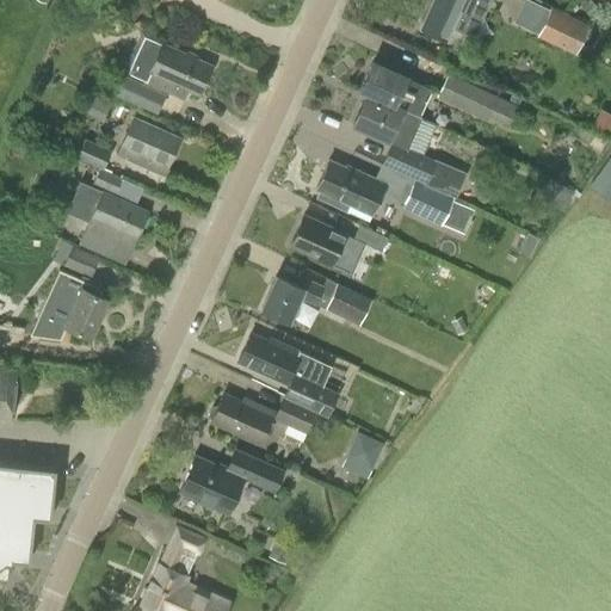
[(489,0),(434,0),(421,30),(445,41),(458,13),(480,23),(489,0)]
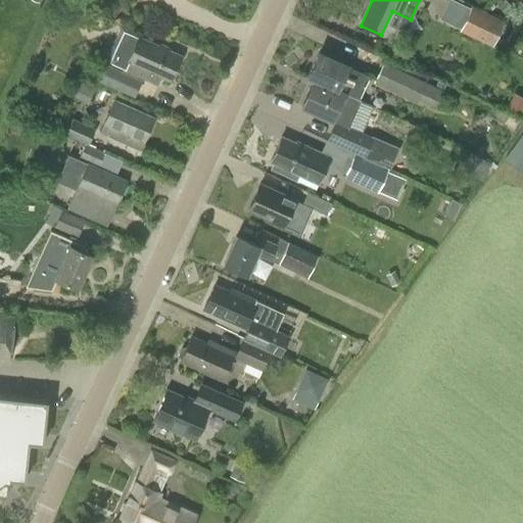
[(477,11),(454,0),(450,0),(441,21),(466,34),(477,11)]
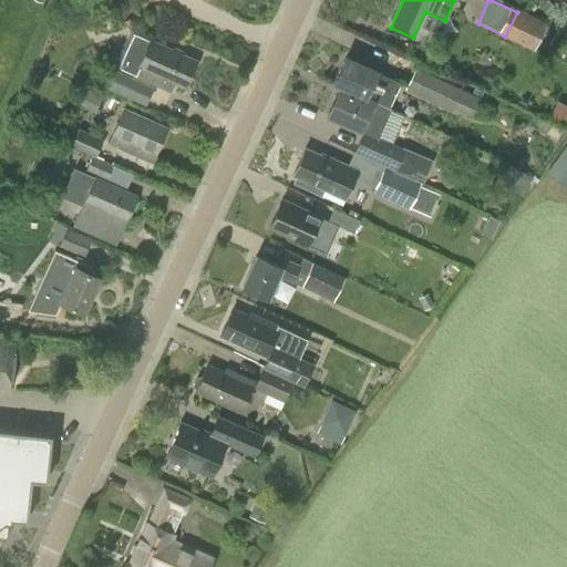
[(196,61),(153,41),(154,38),(133,28),(114,65),(132,74),(131,78),(107,66),(99,85),(146,106),(155,85),(169,92),(174,83),(184,88),(196,61)]
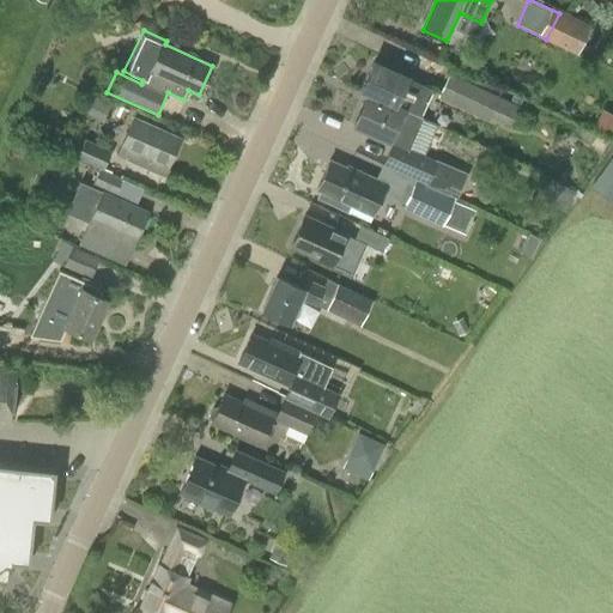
[(372,62),(359,91),(422,121),(423,119),(420,117),(432,89),(408,78),(372,62)]
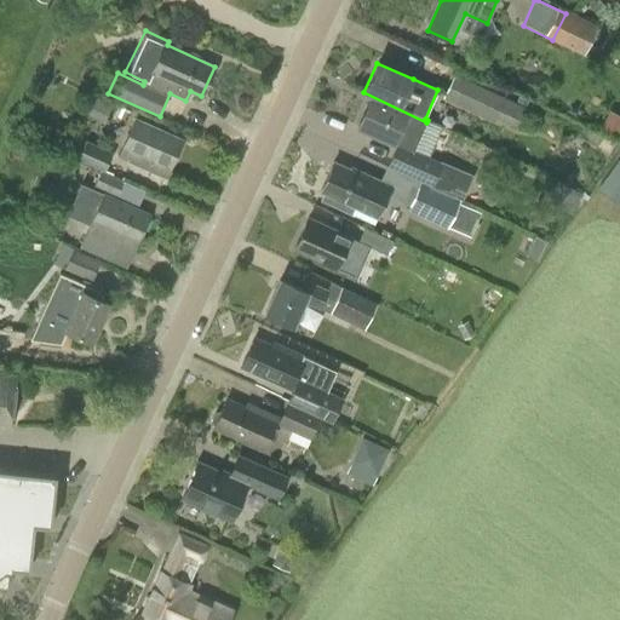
[(526,108),(454,74),(443,98),(493,122),(495,118),(517,127),(526,108)]
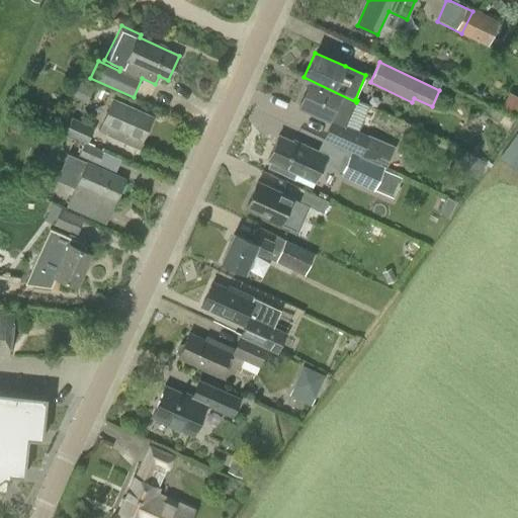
[(356,102),(304,77),(304,78),(309,80),(297,105),(329,119),(328,121),(330,122),(323,140),(376,162),(384,144),(367,136),(368,136),(346,125),(356,102)]
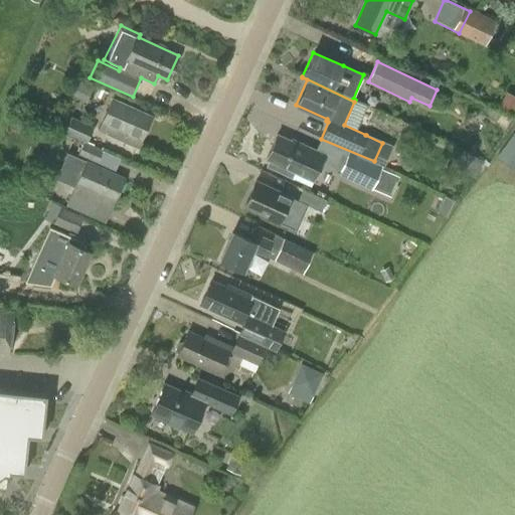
[(112,100),(99,129),(138,146),(151,117),(112,100)]
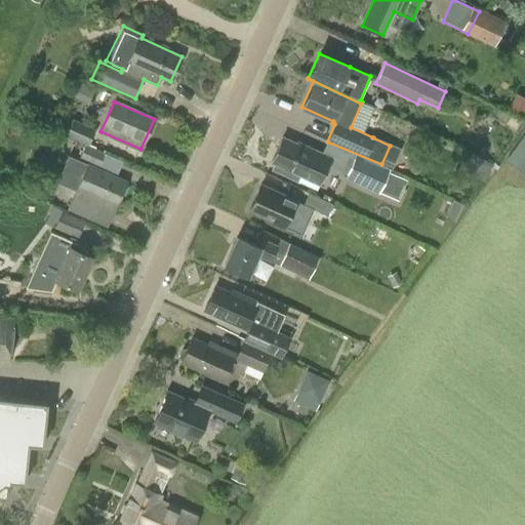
[(65,135),(87,146),(95,129),(73,119),(65,135)]
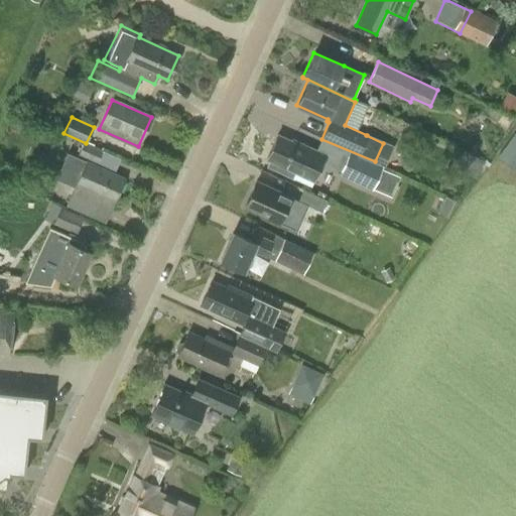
[(515,169),(515,128),(497,156),(515,169)]
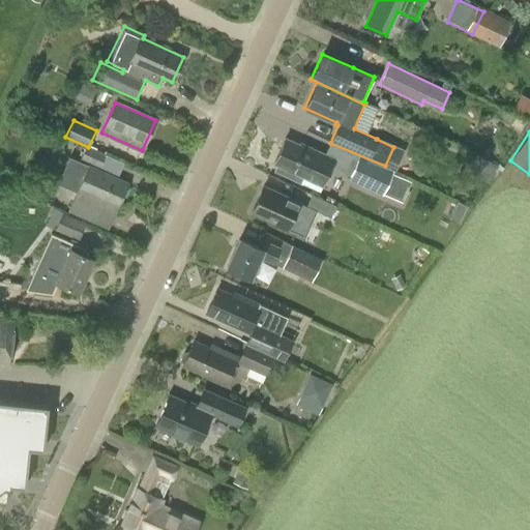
[(334,158),(316,150),(299,143),(299,144),(285,138),(272,164),(323,186),(334,158)]
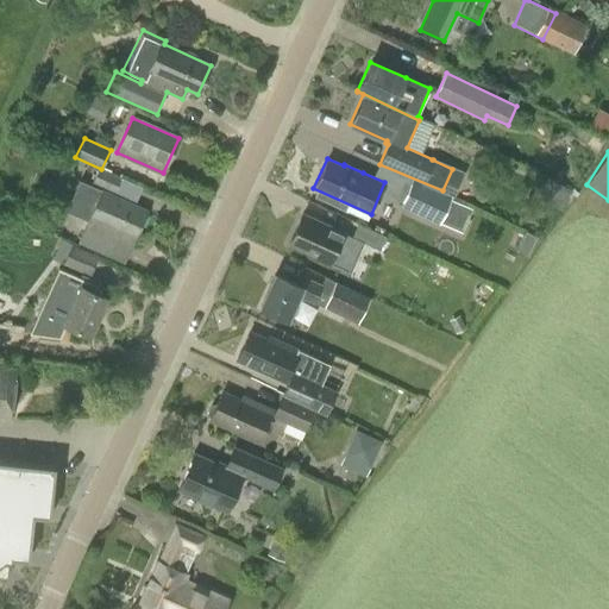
[(92,183),(114,193),(121,177),(98,168),(92,183)]
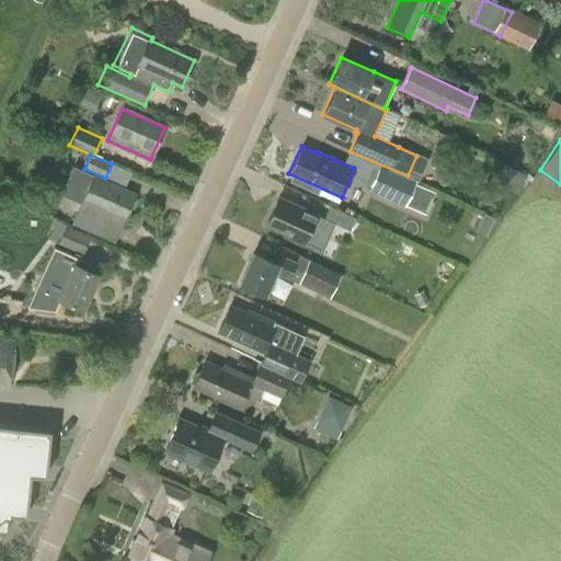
[(494,182),(517,194),(527,175),(503,163),(494,182)]
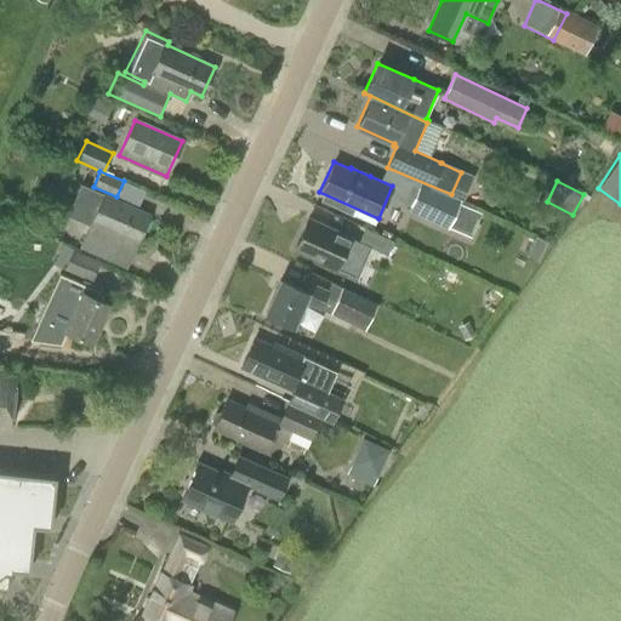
[(406,211),(445,229),(446,227),(469,237),(480,212),(460,204),(461,200),(420,182),(406,211)]
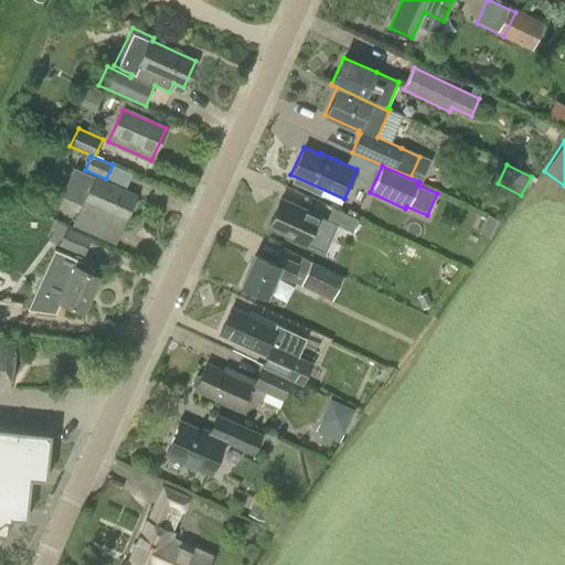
[(94,179),(83,204),(74,225),(115,243),(124,221),(135,196),(94,179)]
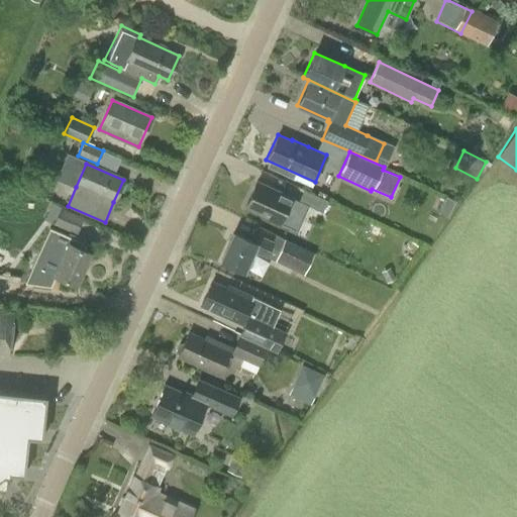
[(298,201),(291,198),(255,182),(244,207),(280,223),(279,226),(297,233),(308,206),(322,212),(327,200),(303,189),(298,201)]
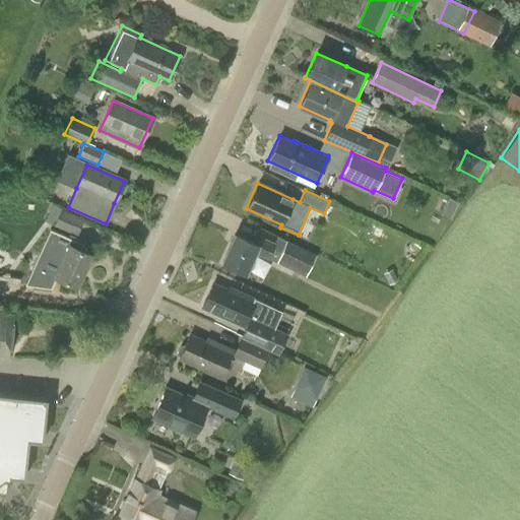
[(54,224),(76,236),(84,220),(61,209),(54,224)]
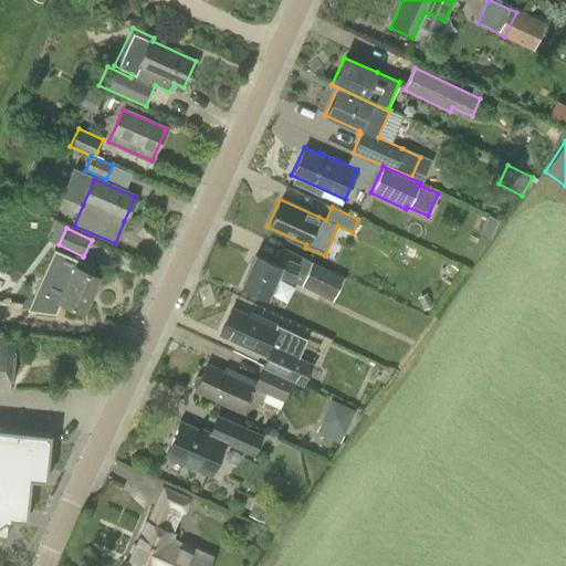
[(100,278),(77,268),(81,261),(61,251),(51,270),(69,278),(59,301),(84,313),(100,278)]
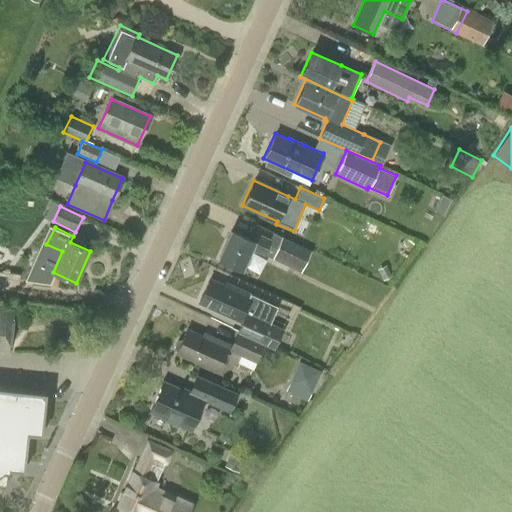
[(255,232),(251,240),(230,230),(218,259),(242,269),(251,250),(263,256),(264,254),(300,273),(311,251),(273,232),(270,240),(255,232)]
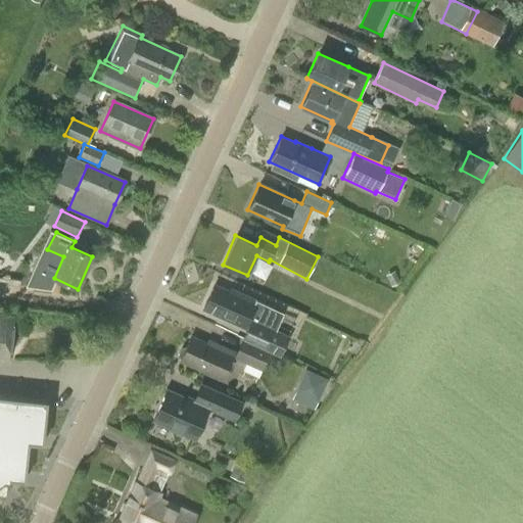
[(283,314),(257,301),(229,289),(228,291),(212,285),(201,308),(245,328),(241,338),(270,351),(270,352),(280,357),(289,335),(276,329),(283,314)]
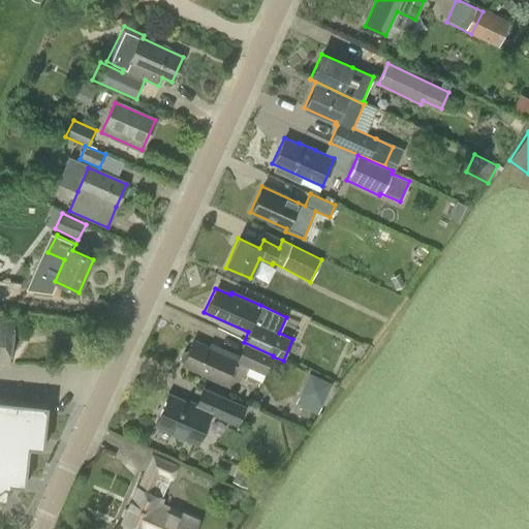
[(13,320),(0,318),(0,365),(8,366),(13,320)]
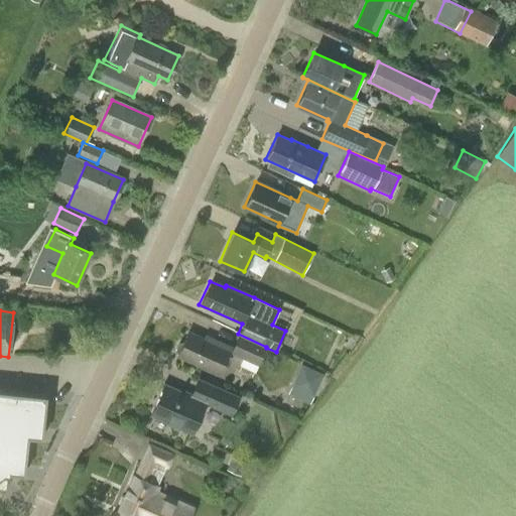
[(238,334),(232,348),(204,336),(203,339),(187,332),(176,355),(220,375),(230,353),(257,365),(266,348),(266,347),(238,334)]
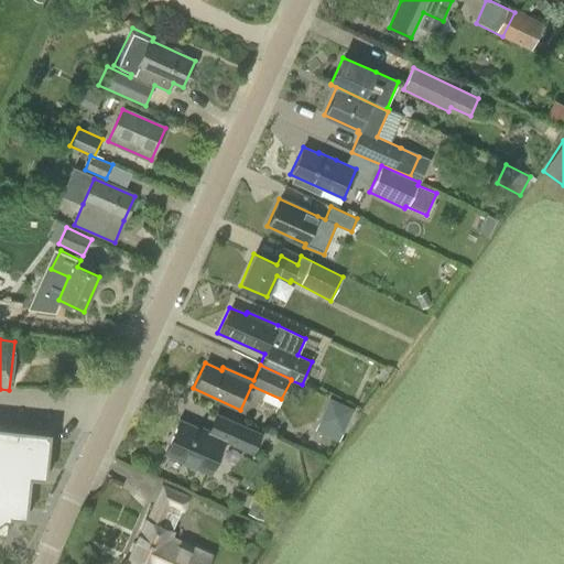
[(339,440),(353,405),(328,396),(314,430),(339,440)]
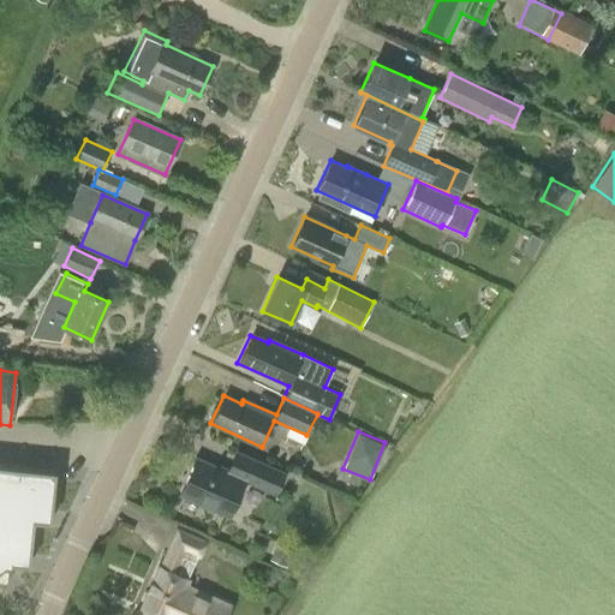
[(228,517),(244,482),(226,472),(195,459),(179,494),(228,517)]
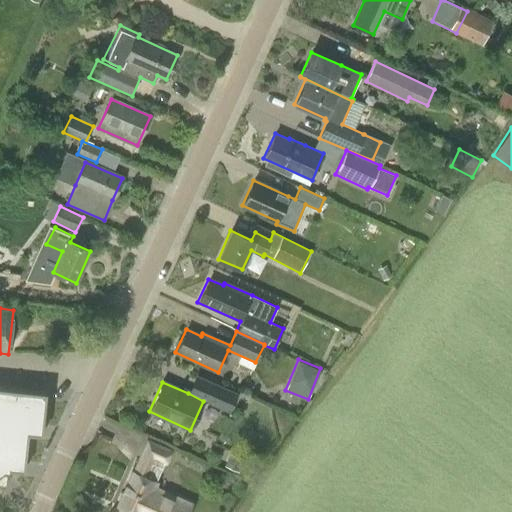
[(238,394),(216,384),(207,403),(230,414),(238,394)]
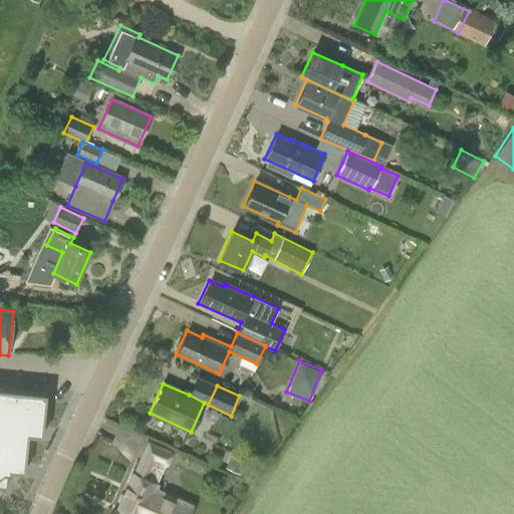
[(0,470),(9,472),(10,467),(24,469),(28,431),(42,433),(46,394),(0,388),(0,470)]
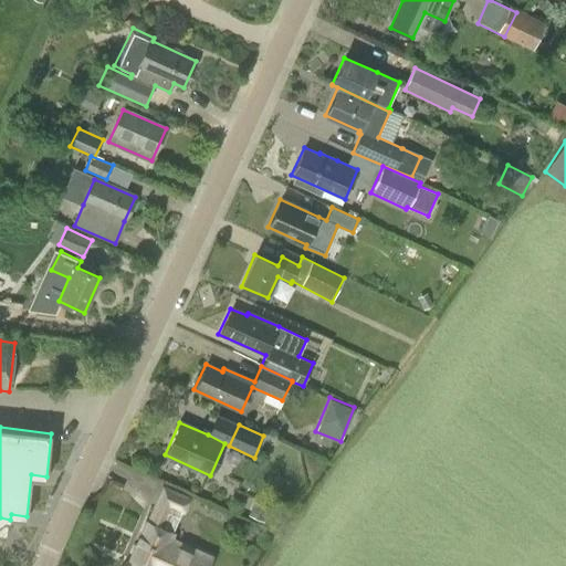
[(153,505),(146,522),(129,558),(146,565),(208,565),(212,557),(170,538),(173,533),(181,513),(184,514),(190,496),(163,484),(153,505)]
